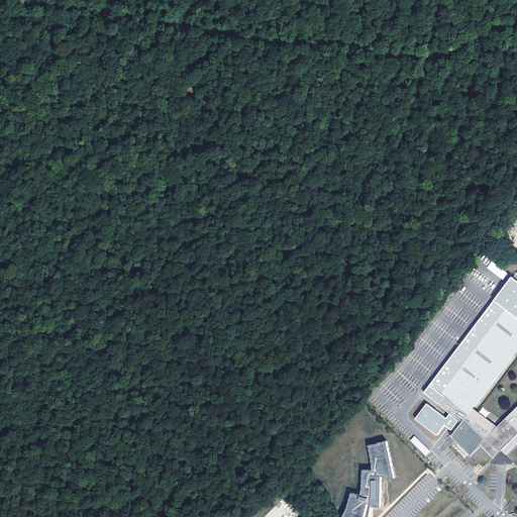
[(488,294),(492,289),(486,284),(482,289),(488,294)]
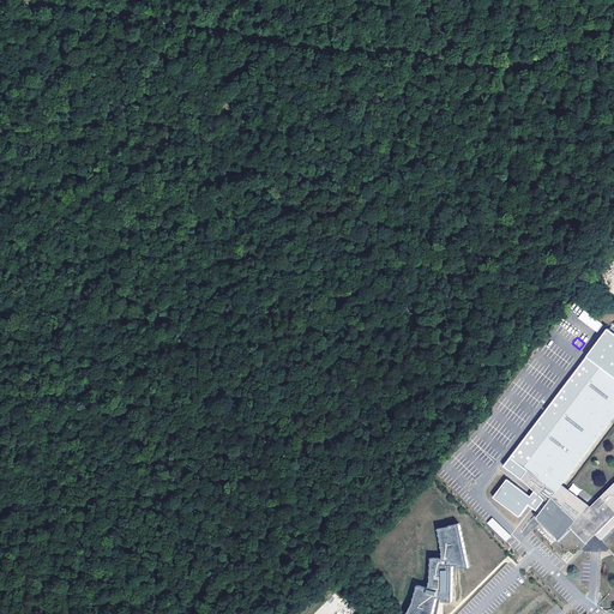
[(613,354),(596,341),(590,347),(607,361),(613,354)]
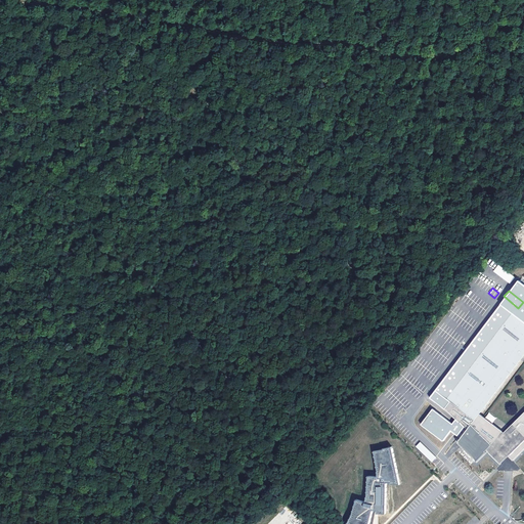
[(485,451),(487,449),(489,451),(488,452),(500,465),(509,456),(513,461),(523,448),(523,412),(505,433),(480,415),(523,355),(523,321),(509,310),(503,319),(506,321),(447,399),(450,402),(445,408),(460,424),(461,423),(463,421),(470,428),(468,430),(457,443),(476,462),(486,452),(485,451)]
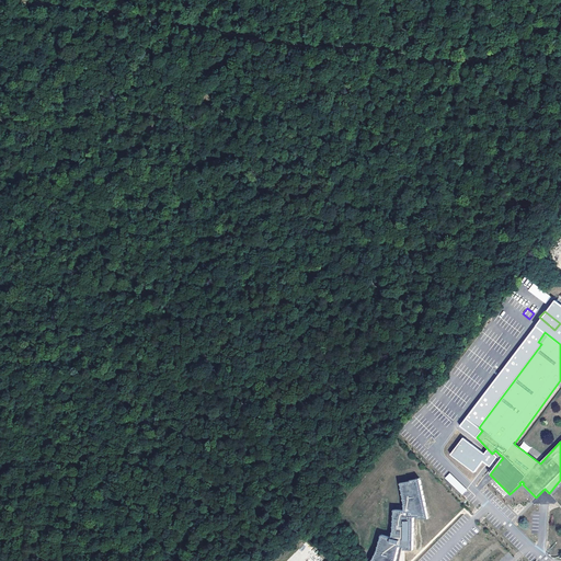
[(501,460),(503,458),(495,450),(493,453),(501,460)]
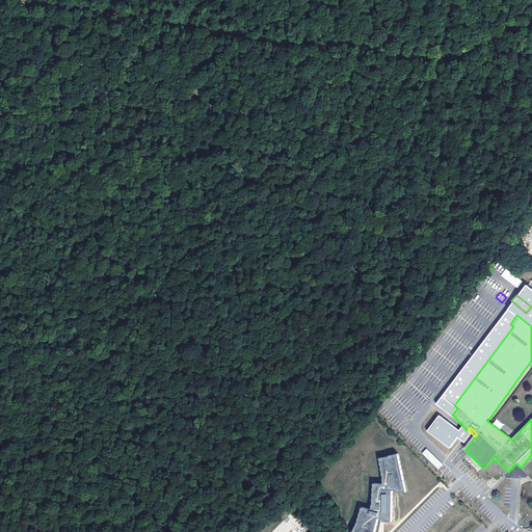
[(439,470),(443,464),(425,447),(421,452),(439,470)]
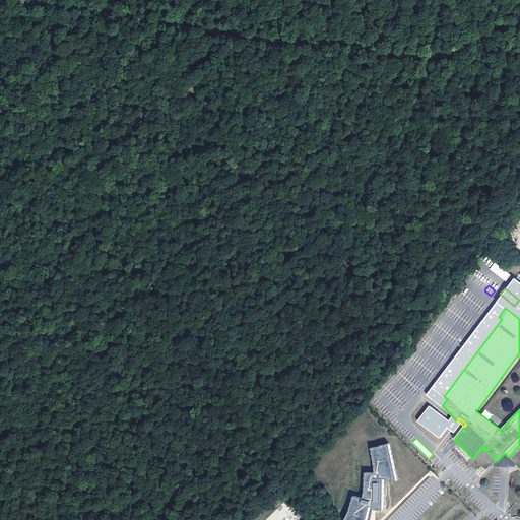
[(379,510),(386,481),(396,479),(390,444),(370,447),(370,448),(373,472),(362,473),(364,489),(362,498),(360,498),(353,496),(351,497),(344,519),(367,519),(370,511),(379,510)]
